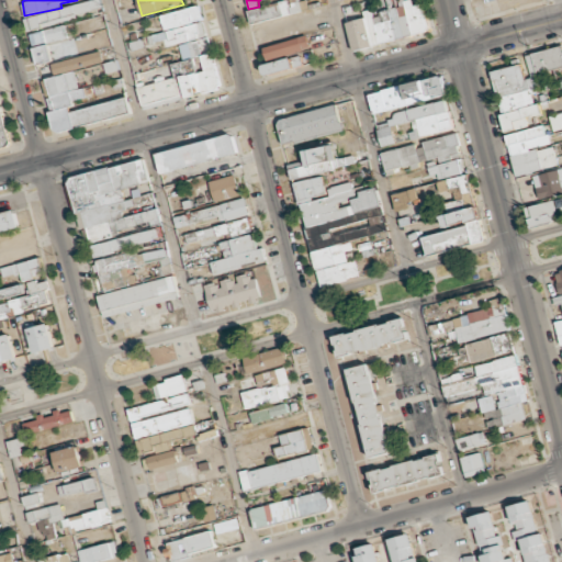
[(305,0),(303,0),(289,4),(288,0),(285,0),(247,11),(251,24),(307,9),(305,0)]
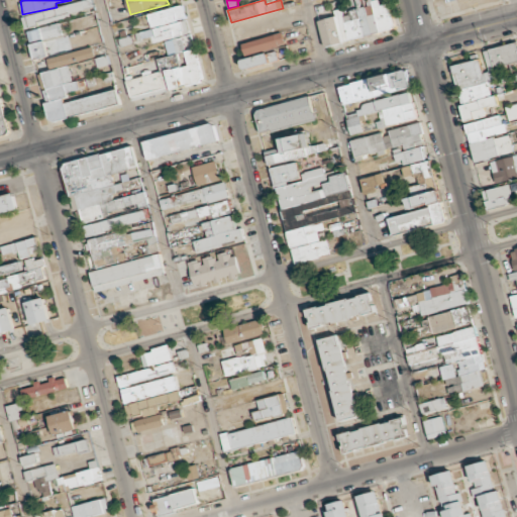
[(342,41),(396,28),(390,2),(380,5),(379,0),(345,0),(349,14),(343,15),(341,8),(335,10),(342,41)]
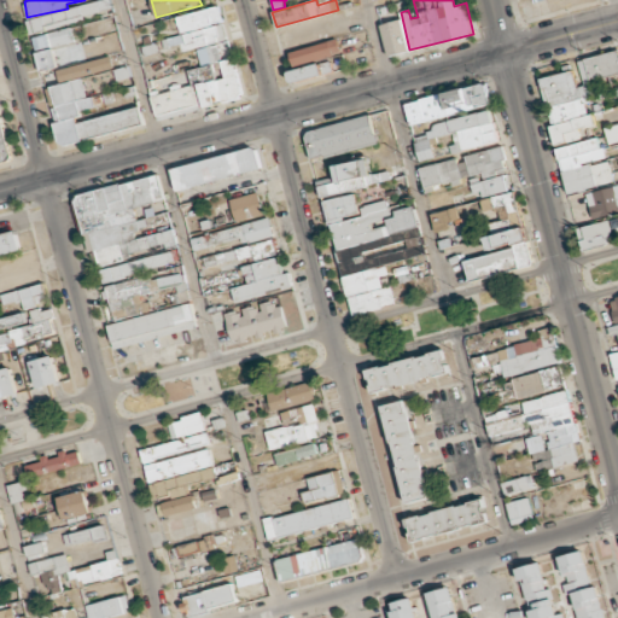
[(179,15),(181,30),(223,23),(221,7),(179,15)]
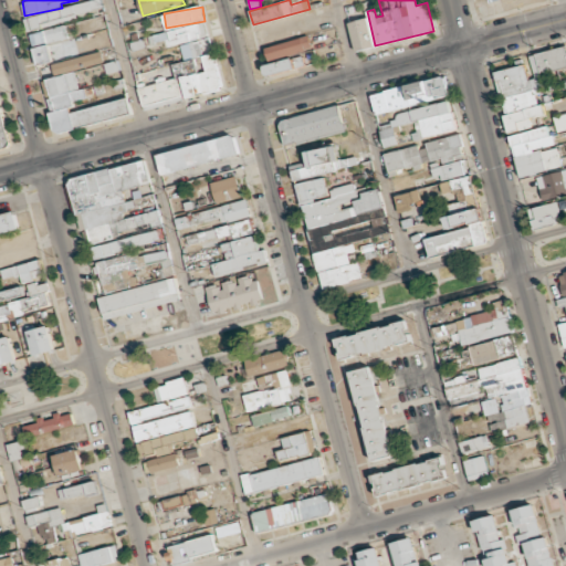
[(374,48),(368,19),(349,22),(354,51),(374,48)]
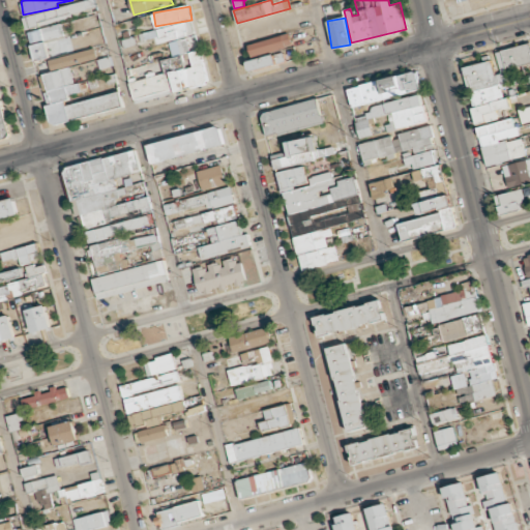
[(187,38),(189,47),(197,46),(193,23),(140,31),(142,40),(154,38),(155,43),(187,38)]
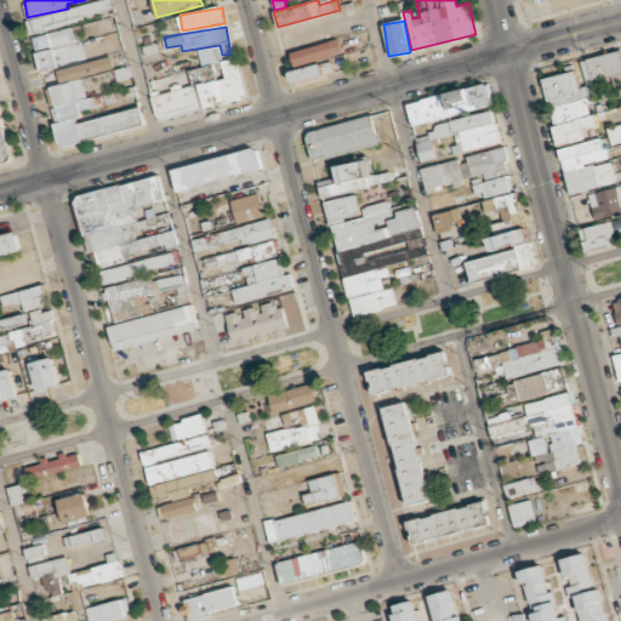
[(34,49),(75,45),(74,30),(33,35),(34,49)]
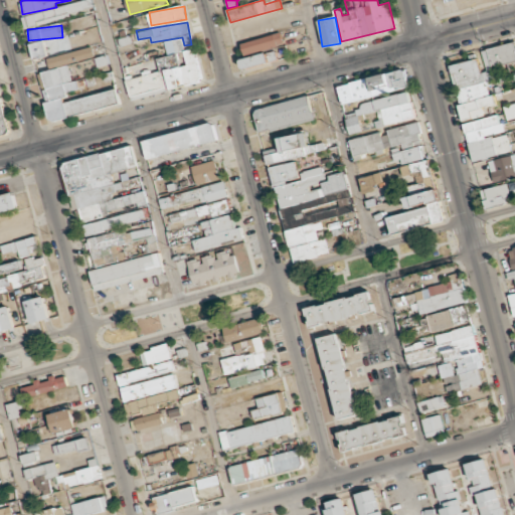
[(284,45),(282,34),(241,41),(243,53),(284,45)]
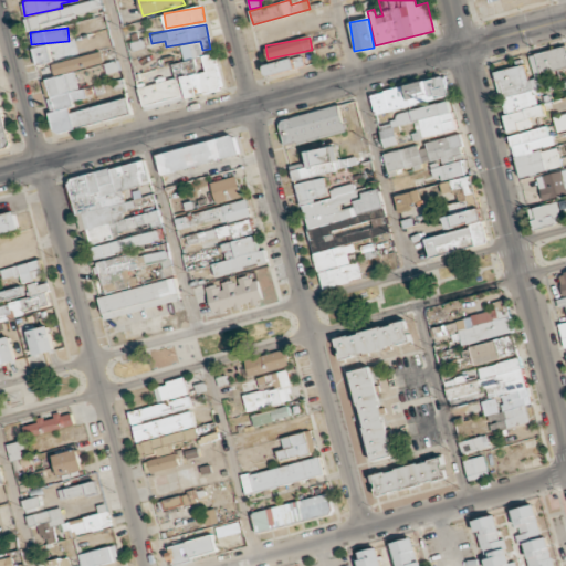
[(52,61),(50,44),(34,46),(37,63),(52,61)]
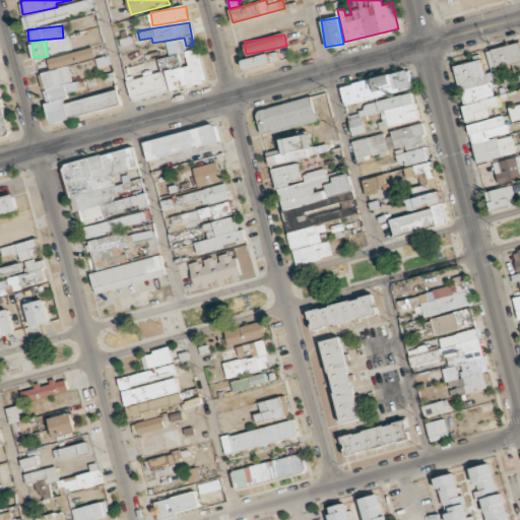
[(455,65),(467,122),(489,118),(488,109),(501,106),(499,94),(495,95),(493,87),(501,85),(497,67),(519,61),(519,43),(486,51),(491,71),(485,72),(482,60),(455,65)]
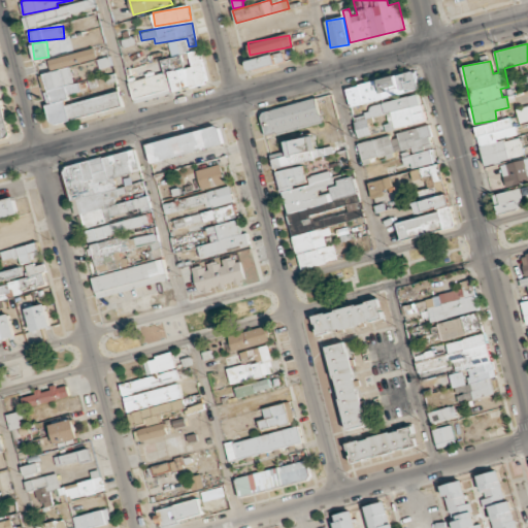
[(98,58),(95,46),(50,60),(53,71),(98,58)]
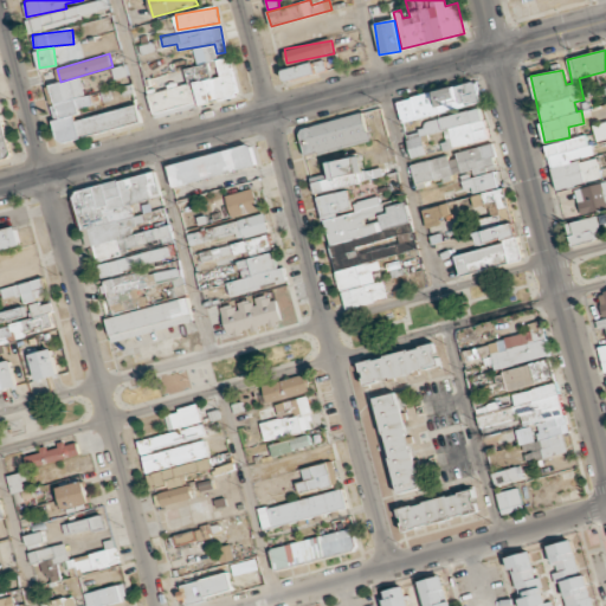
[(149,94),(155,117),(197,108),(197,105),(238,96),(230,58),(186,69),(189,84),(149,94)]
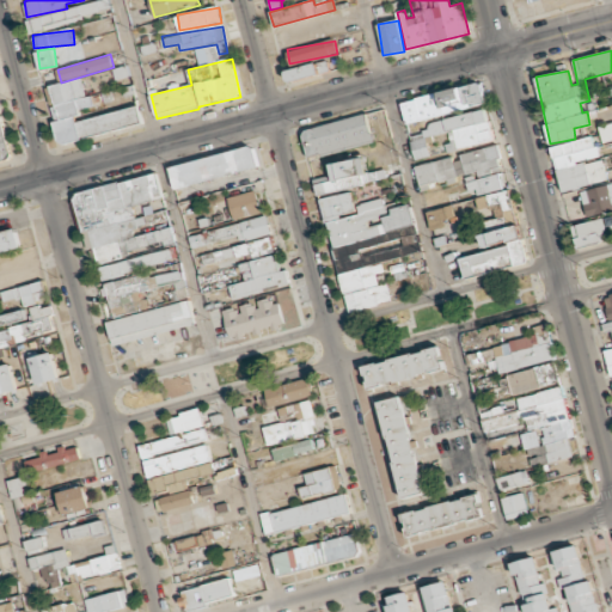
[(286,72),(289,81),(329,71),(325,60),(286,72)]
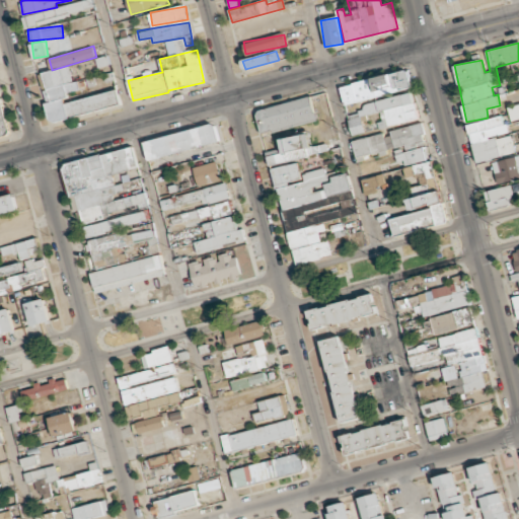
[(498,68),(500,78),(514,75),(512,64),(498,68)]
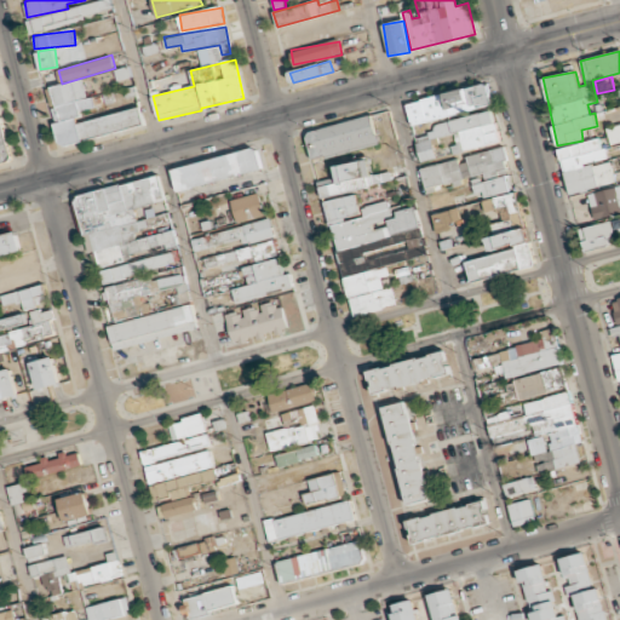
[(141,108),(81,121),(79,112),(97,108),(95,97),(89,98),(85,79),(47,87),(52,108),(61,144),(145,126),(141,108)]
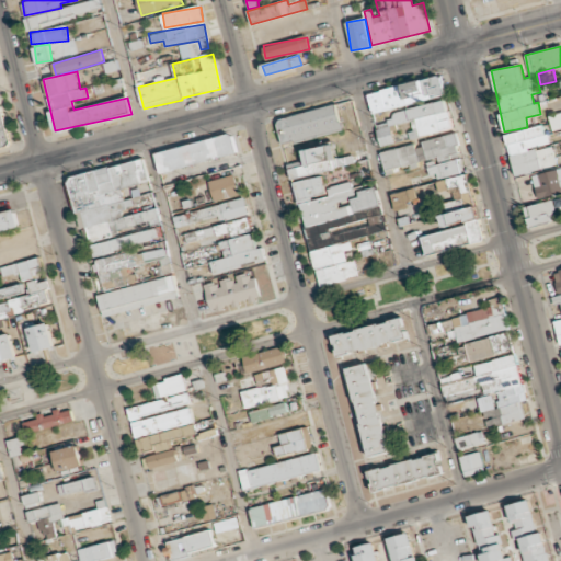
[(374,114),(446,94),(441,75),(368,94),(374,114)]
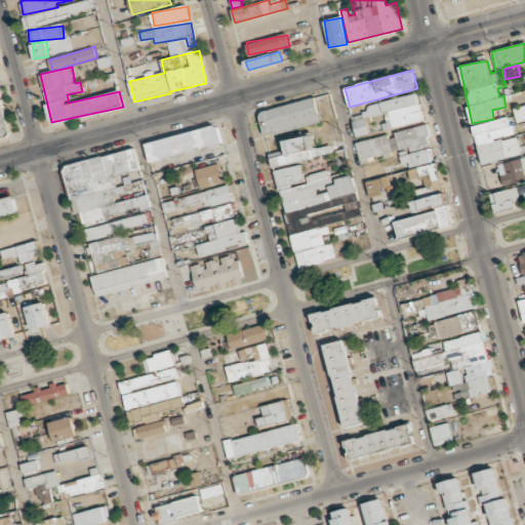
[(422,121),(417,94),(367,105),(369,114),(353,117),(357,136),(369,134),(366,118),(384,115),(387,128),(422,121)]
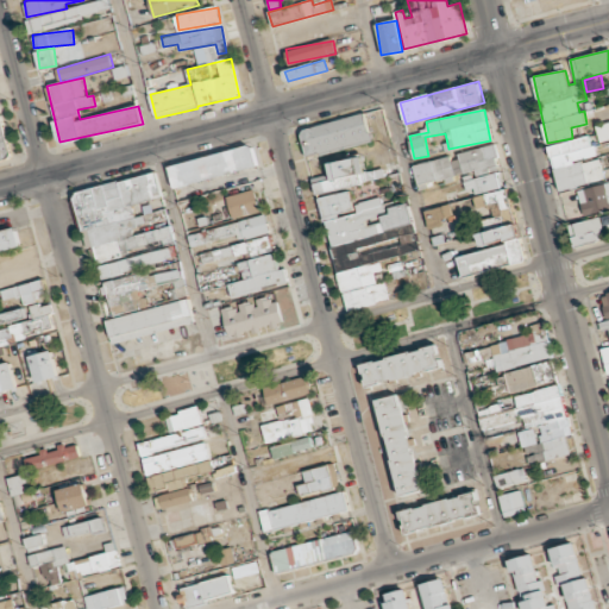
[(371,140),(364,113),(301,130),(308,157),(371,140)]
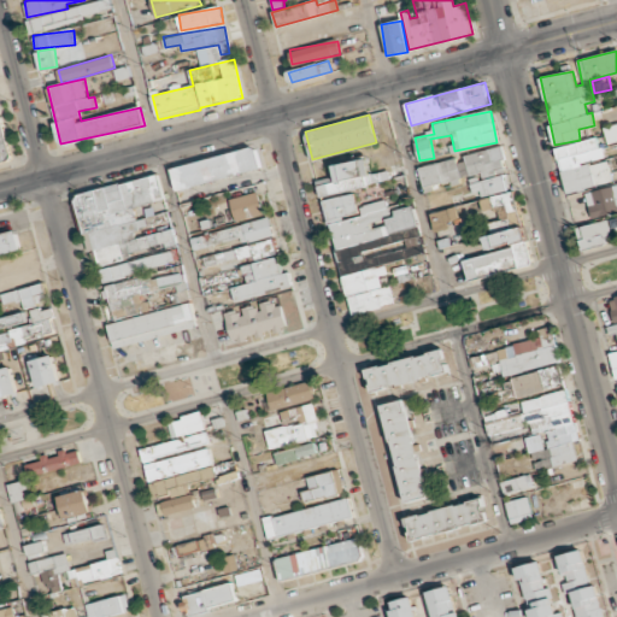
[(616,141),(616,124),(605,127),(607,144),(616,141)]
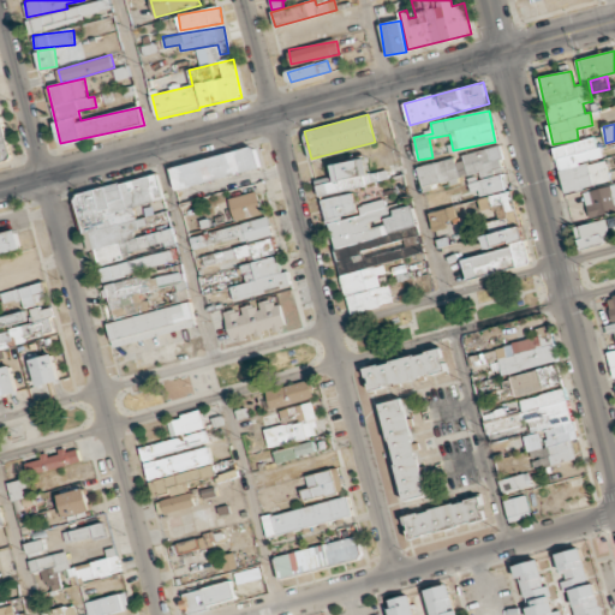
[(611,181),(607,159),(602,160),(597,137),(555,147),(565,192),(611,181)]
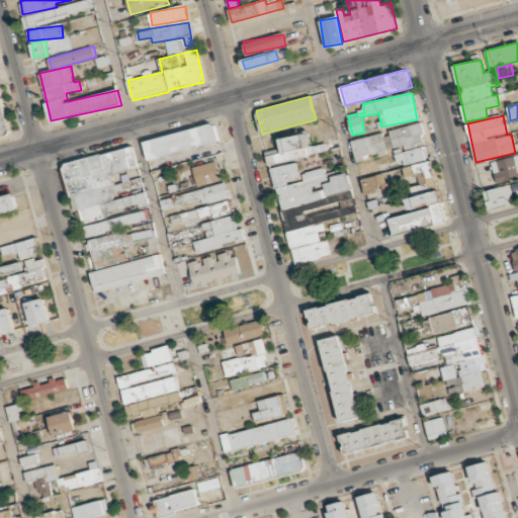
[(144,141),(148,159),(220,142),(214,124),(144,141)]
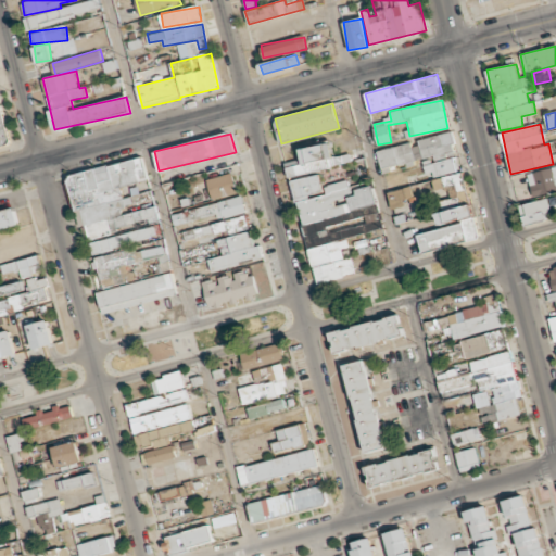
[(289,176),(352,164),(351,153),(333,156),(331,143),(301,149),(302,159),(286,162),(289,176)]
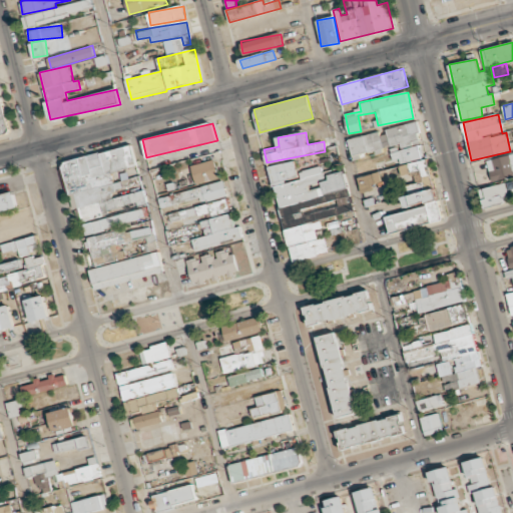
[(62,161),(69,194),(76,192),(82,218),(144,204),(141,191),(113,197),(112,191),(125,188),(123,181),(114,183),(112,171),(137,166),(132,145),(62,161)]
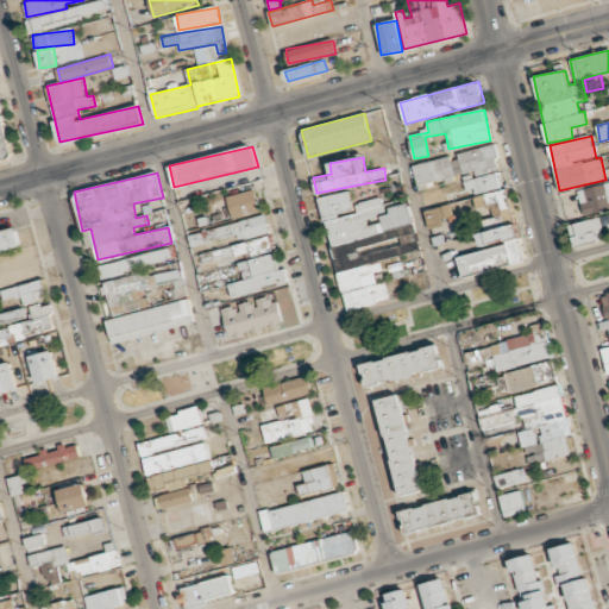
[(501,188),(498,174),(465,180),(468,194),(501,188)]
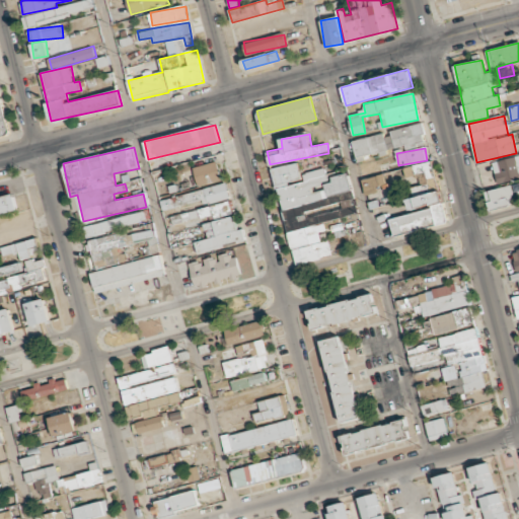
[(518,178),(518,155),(493,162),(499,184),(518,178)]
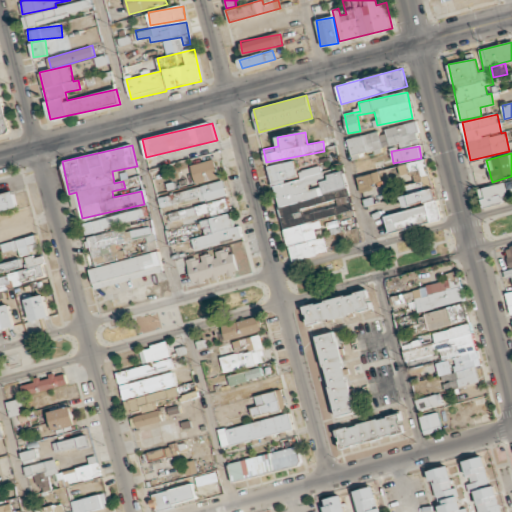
[(191,165),(196,183),(219,177),(214,159),(191,165)]
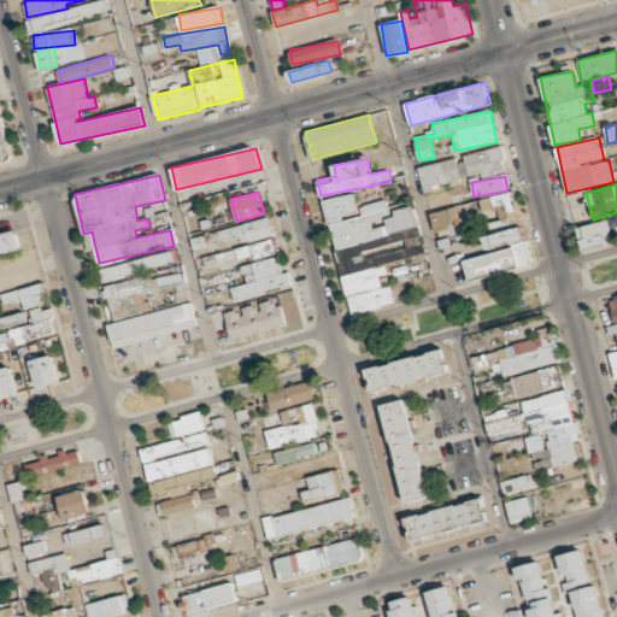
[(354,315),(395,304),(389,286),(382,287),(380,276),(387,275),(385,263),(403,258),(400,251),(365,260),(359,242),(418,225),(413,207),(389,213),(386,199),(359,207),(360,215),(354,193),(323,201),(354,315)]
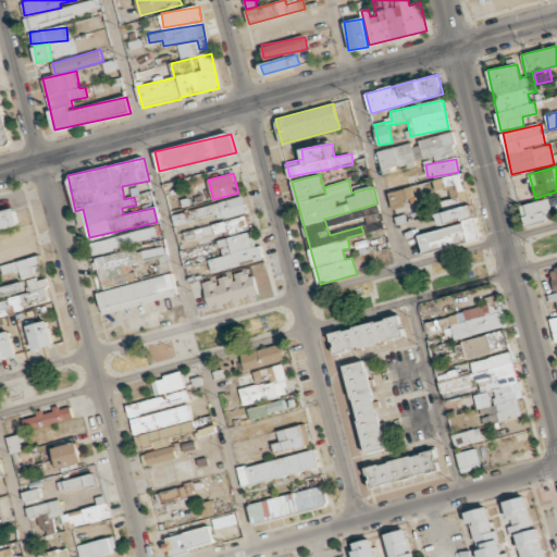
[(481,239),(466,174),(388,192),(392,207),(433,197),(432,193),(449,188),(452,199),(441,201),(444,212),(436,214),(440,227),(419,233),(423,252),(481,239)]
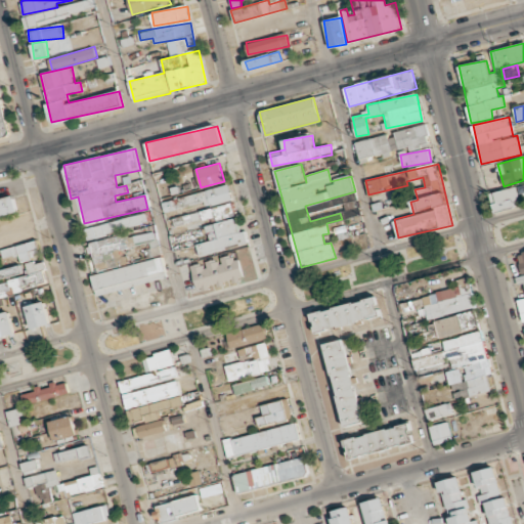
[(163,202),(166,215),(232,198),(229,185),(163,202)]
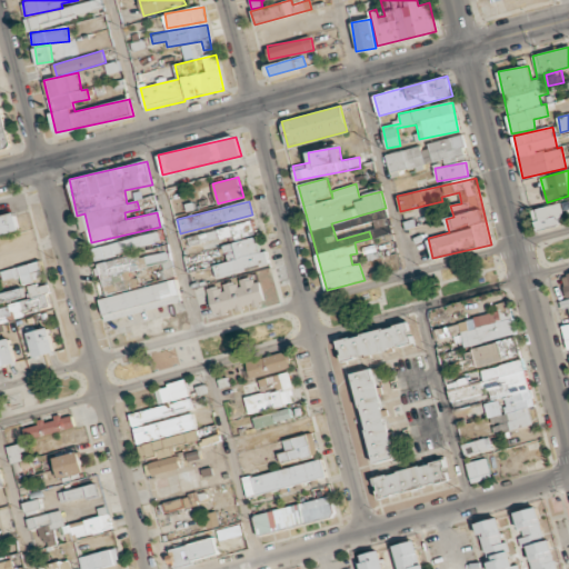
[(565,225),(561,203),(533,208),(536,229),(565,225)]
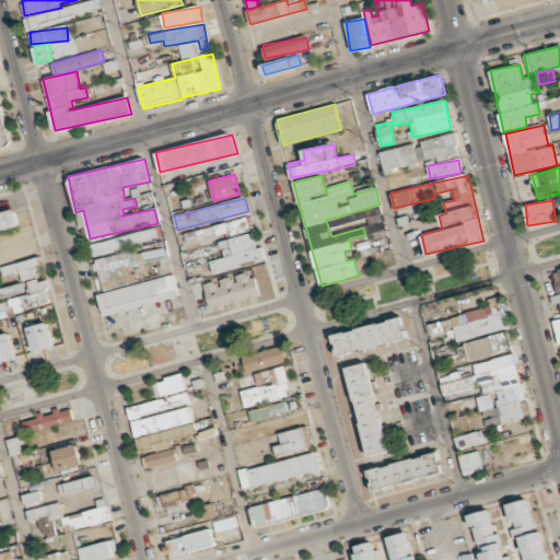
[(0,212),(0,232),(19,229),(15,210),(0,212)]
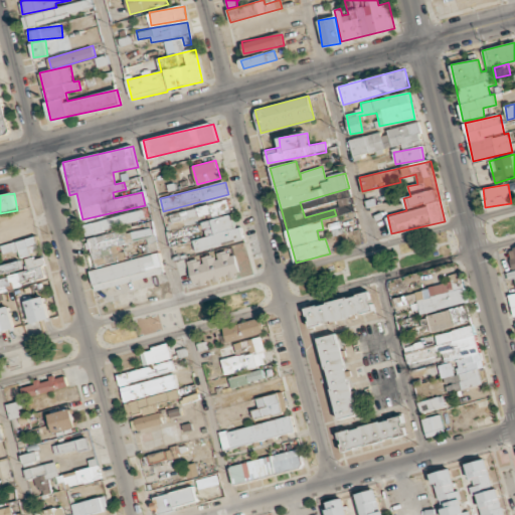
[(337,200),(341,213),(352,211),(348,197),(337,200)]
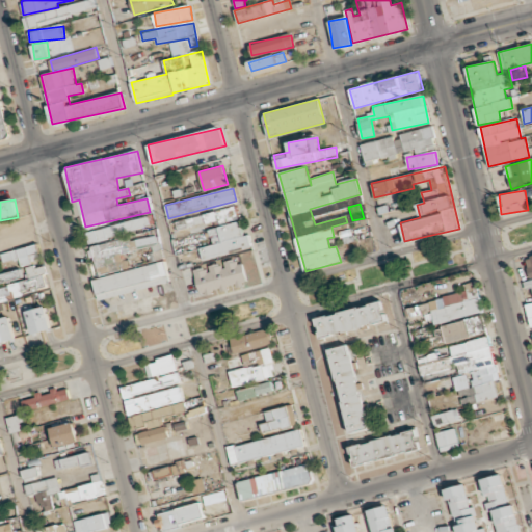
[(239,216),(237,206),(187,219),(190,230),(239,216)]
